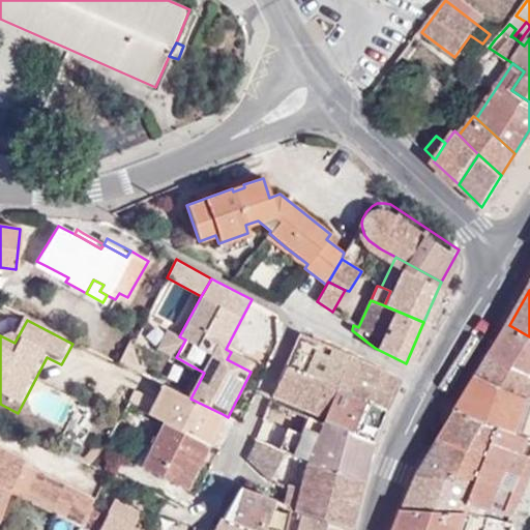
[(529,336),(509,325),(493,353),(519,367),(529,372),(529,336)]
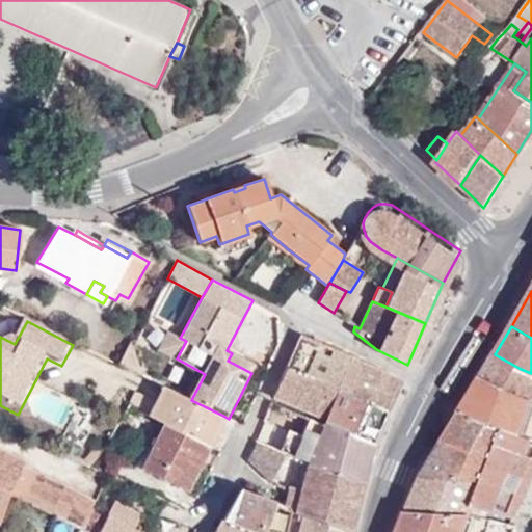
[(180,338),(168,331),(158,349),(160,350),(177,358),(186,341),(180,338)]
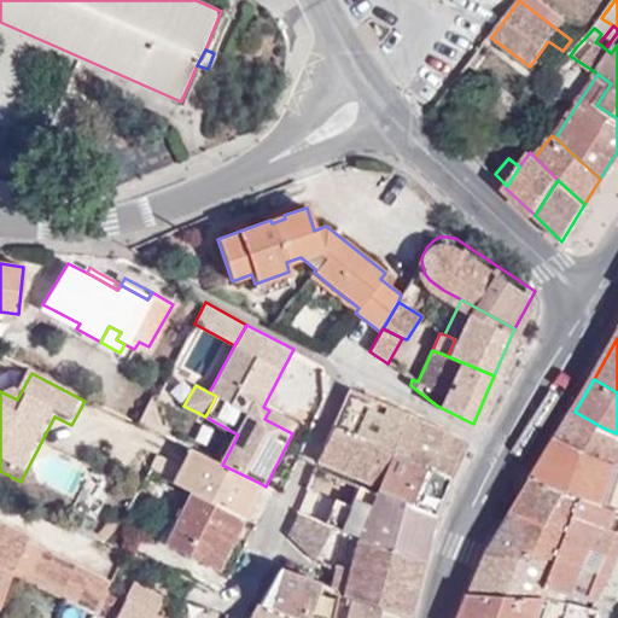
[(378,488),(391,455),(448,479),(464,441),(348,389),(318,462),(378,488)]
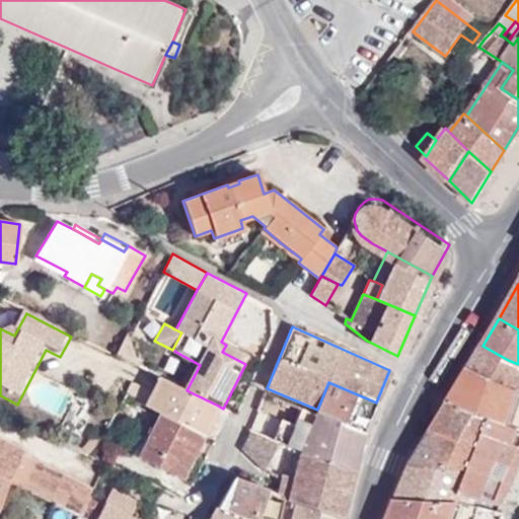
[(130,336),(117,355),(137,365),(130,336)]
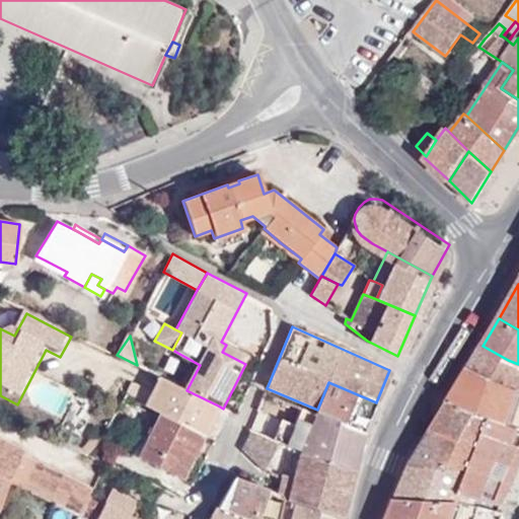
[(245,364),(249,357),(226,345),(222,352),(245,364)]
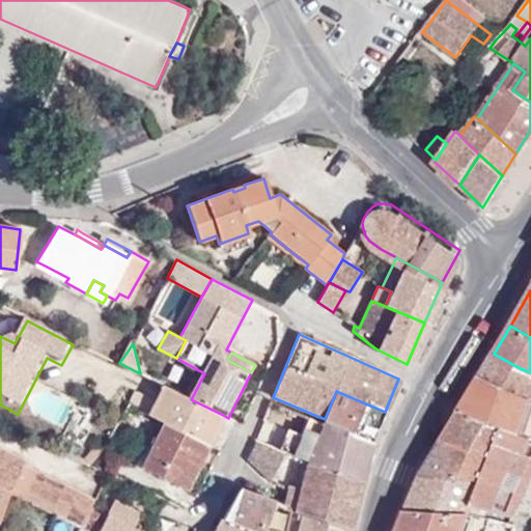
[(530,372),(520,368),(494,354),(481,374),(530,399),(530,372)]
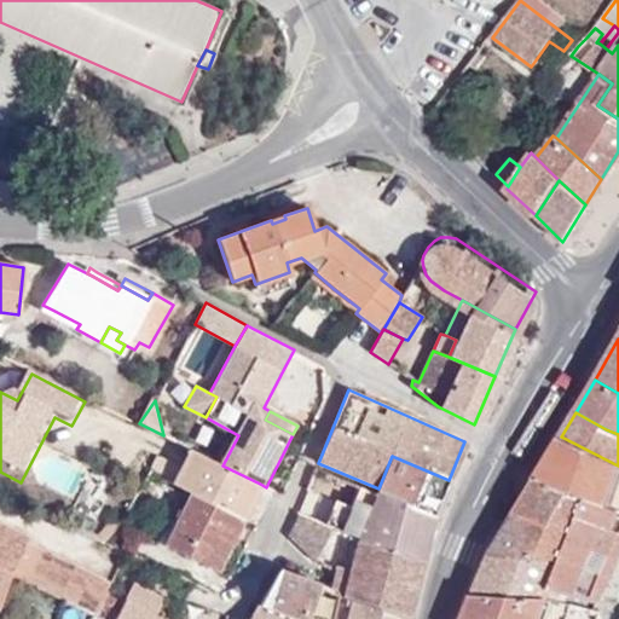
[(618,470),(618,466),(561,437),(537,478),(588,498),(608,504),(618,470)]
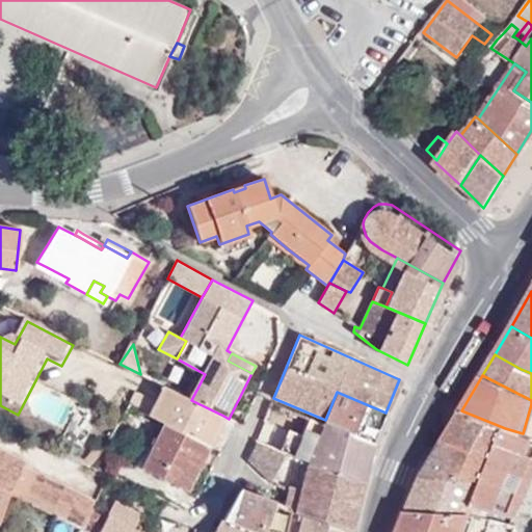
[(209,444),(223,416),(191,400),(164,387),(150,414),(150,415),(159,419),(209,444)]
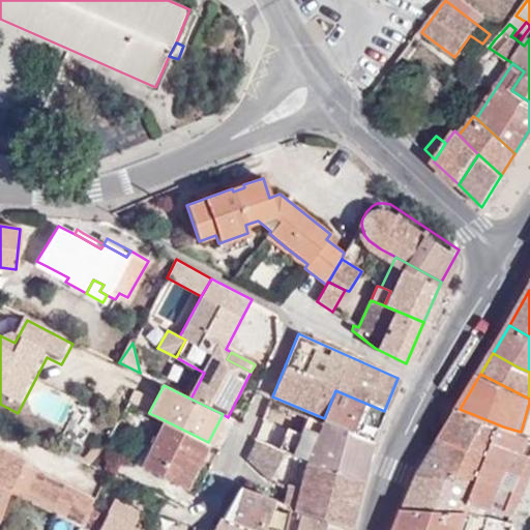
[(324,418),(323,421),(371,442),(384,411),(335,390),(324,418)]
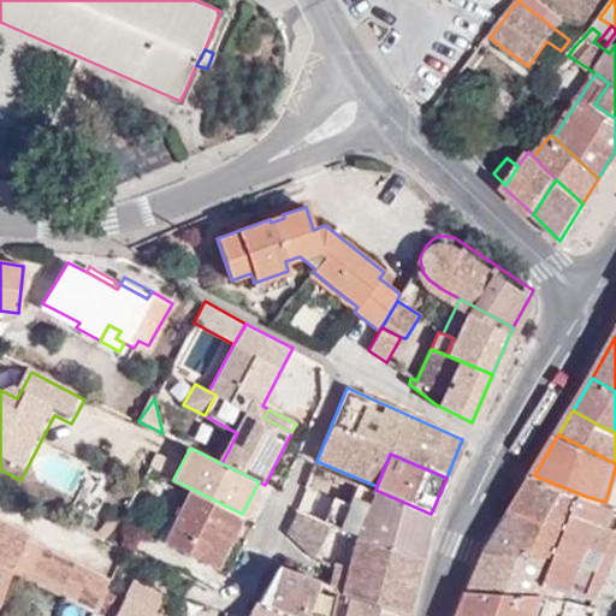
[(102,473),(92,467),(83,484),(94,490),(102,473)]
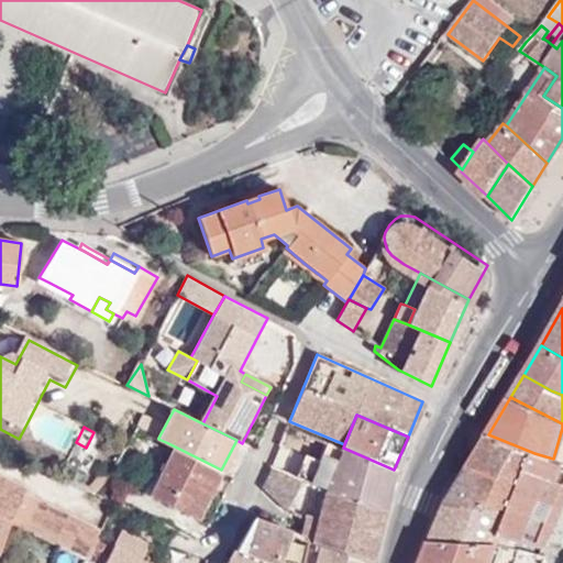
[(562,428),(553,459),(562,462),(562,428)]
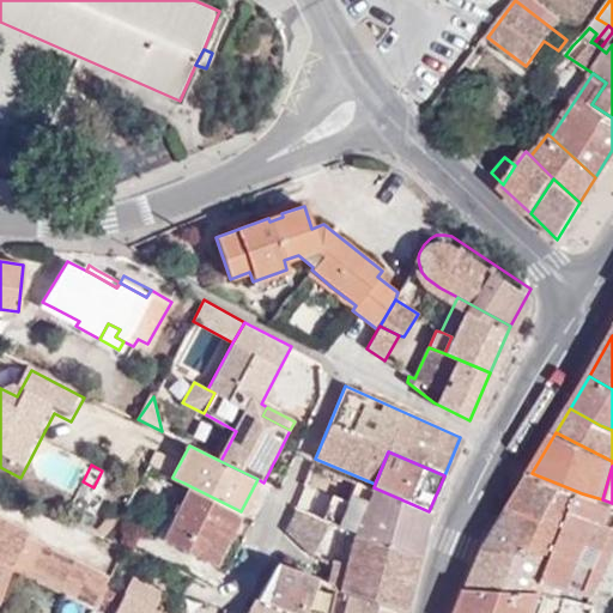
[(582,493),(532,473),(513,505),(569,526),(582,493)]
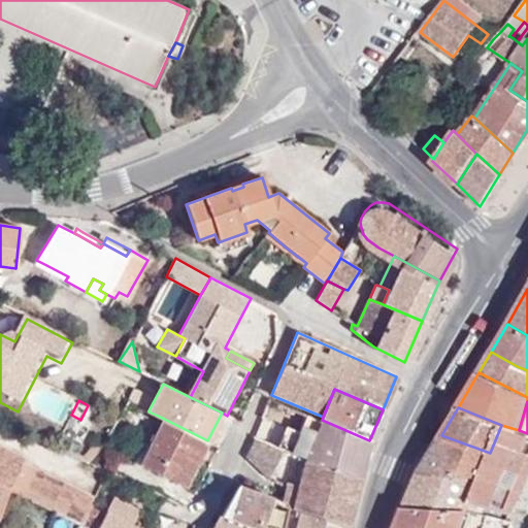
[(79,446),(90,425),(80,420),(71,415),(69,419),(66,418),(62,425),(67,427),(62,437),(79,446)]
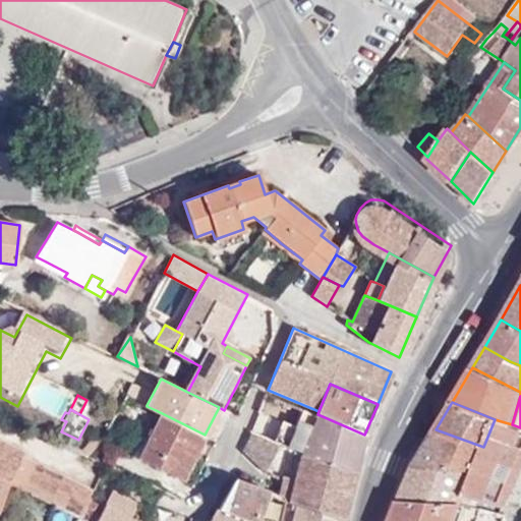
[(301,455),(355,470),(364,435),(317,414),(316,416),(301,409),(294,425),(284,421),(283,422),(275,442),(280,444),(301,452),(301,455)]
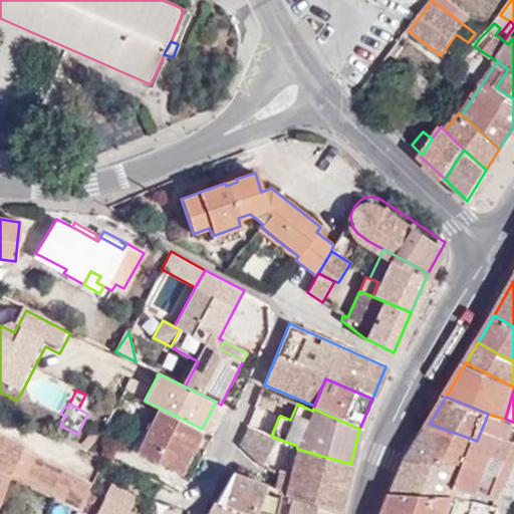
[(180,474),(202,429),(154,405),(132,450),(180,474)]
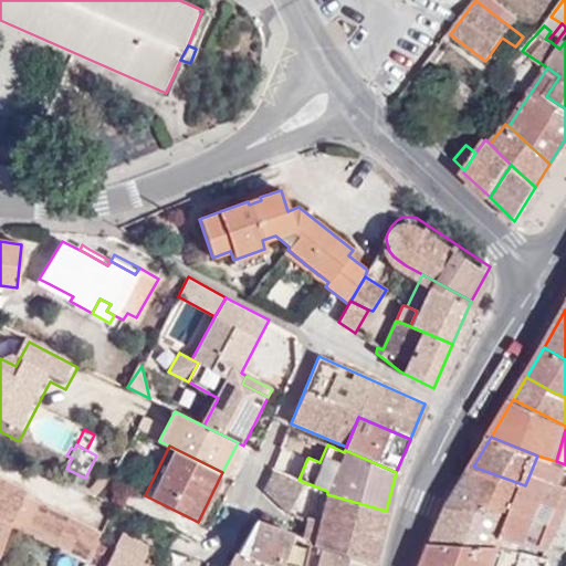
[(307,459),(282,448),(273,468),(299,480),(307,459)]
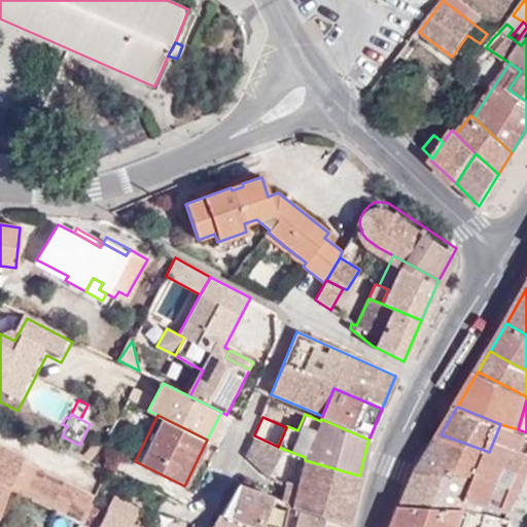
[(526,432),(518,429),(500,424),(489,452),(469,502),(484,505),(512,513),(526,479),(526,432)]
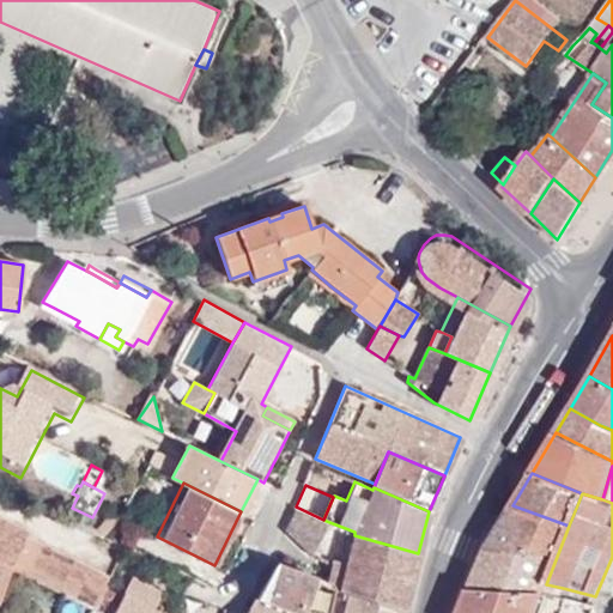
[(513,505),(486,548),(468,588),(542,592),(546,584),(569,526),(513,505)]
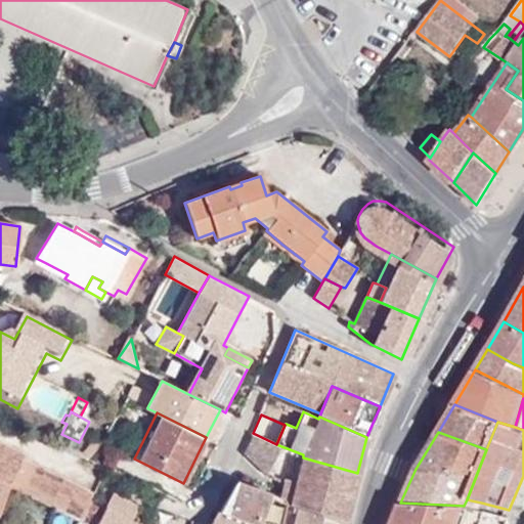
[(245,452),(267,472),(281,446),(276,444),(253,433),(245,452)]
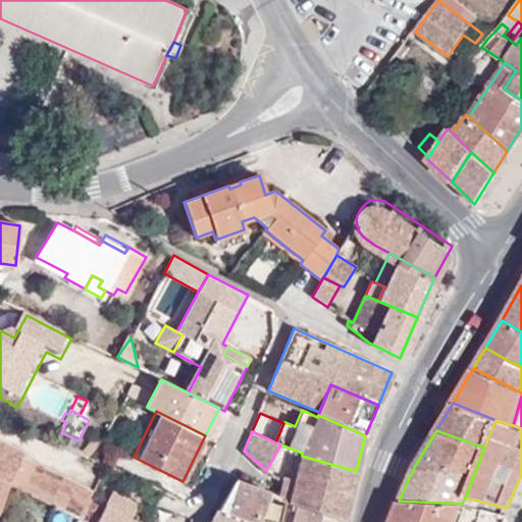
[(23,452),(0,439),(0,477),(8,482),(20,457),(23,452)]
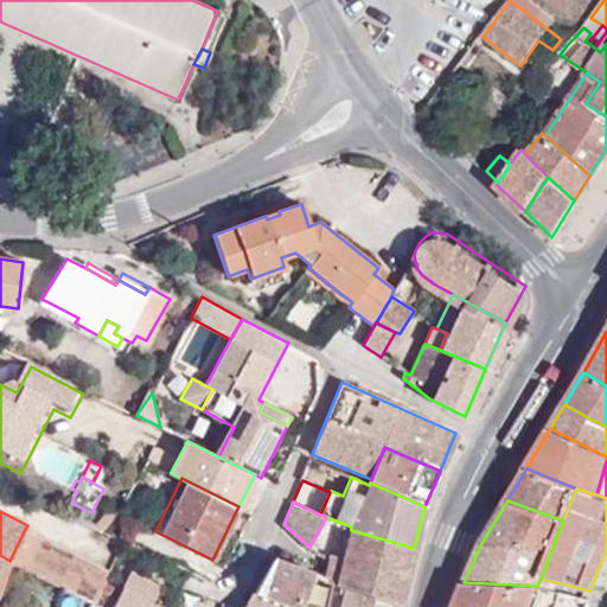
[(331,554),(330,558),(325,577),(336,582),(336,586),(357,594),(395,606),(398,606),(414,548),(351,530),(343,558),(331,554)]
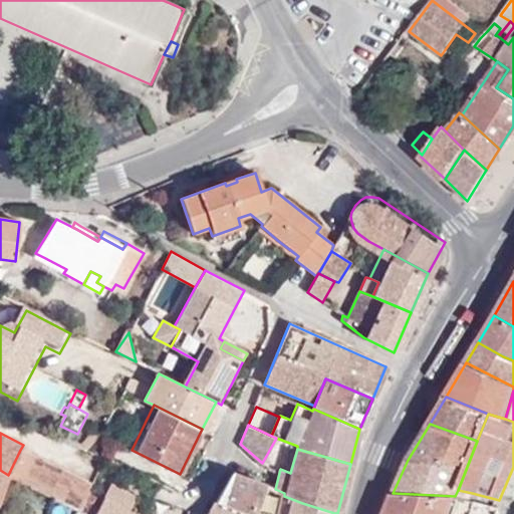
[(54,498),(78,510),(90,486),(20,450),(8,475),(23,483),(54,498)]
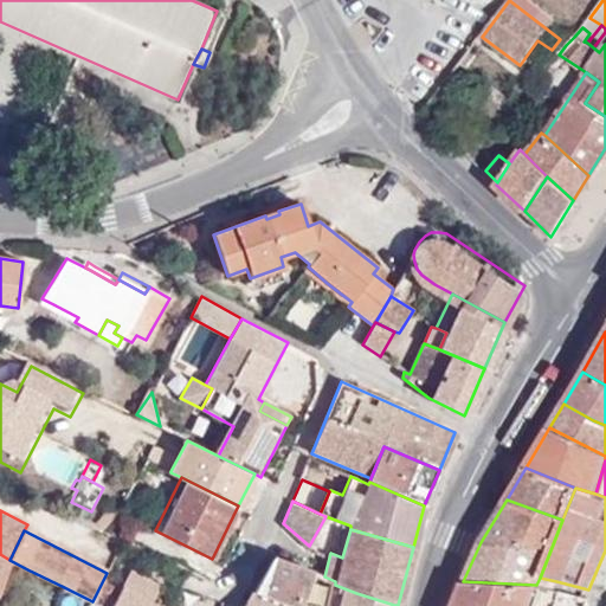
[(300,605),(311,572),(271,558),(252,591),(292,605),(300,605)]
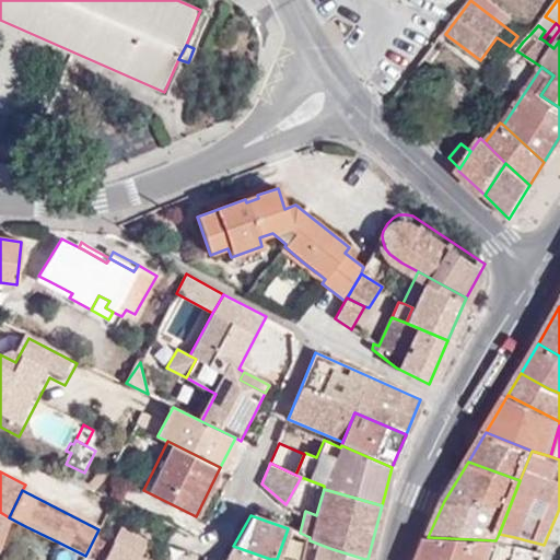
[(21,537),(25,526),(9,517),(4,531),(21,537)]
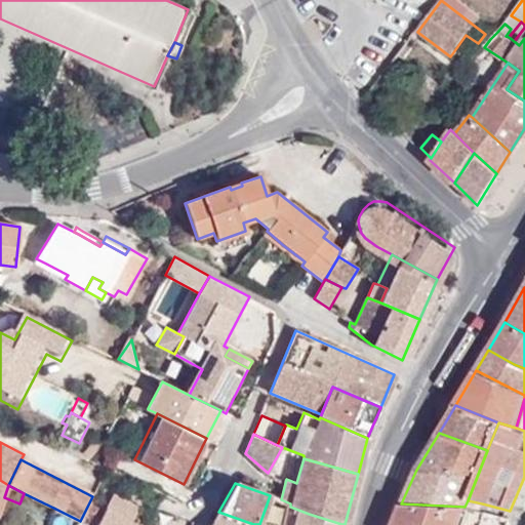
[(137,524),(131,522),(139,507),(114,493),(96,524),(137,524)]
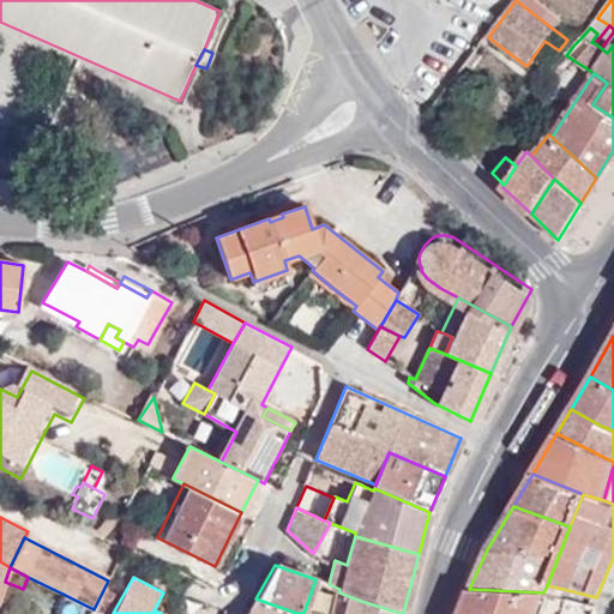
[(182,600),(210,613),(224,613),(233,600),(192,579),(182,600)]
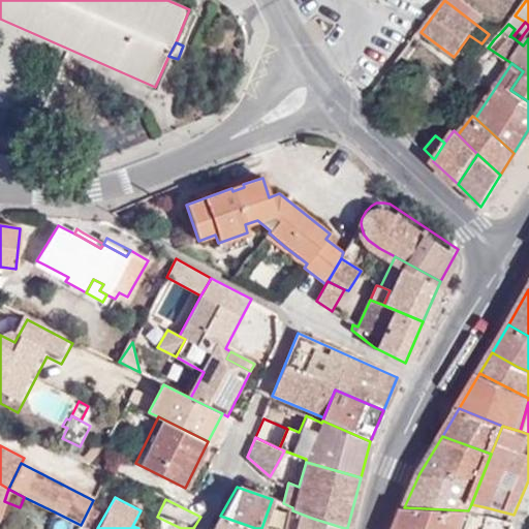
[(292,507),(283,503),(272,499),(261,528),(344,528),(311,518),(292,510),(292,507)]
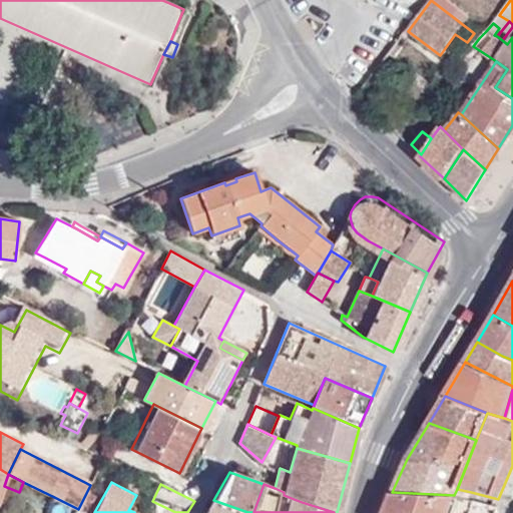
[(471,492),(457,489),(454,495),(469,498),(471,492)]
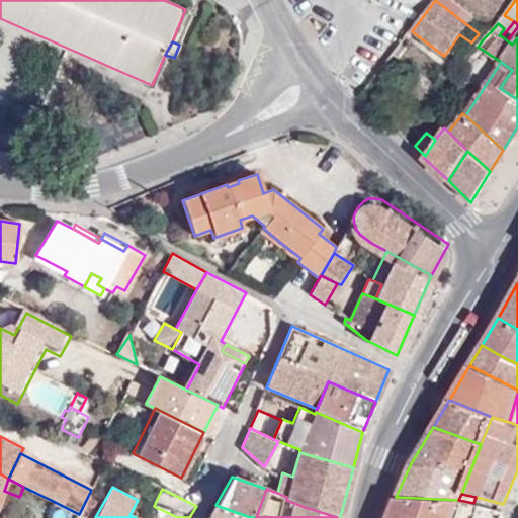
[(452,517),(458,500),(396,497),(387,517),(452,517)]
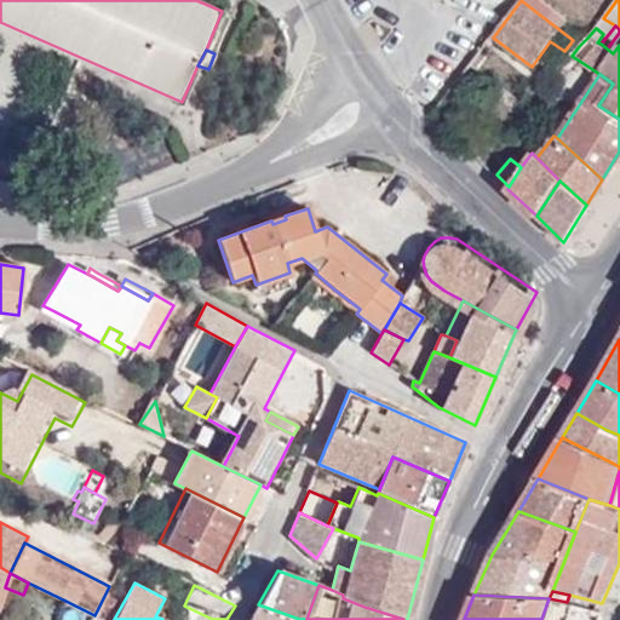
[(602,603),(569,595),(567,602),(572,604),(601,612),(602,607),(602,603)]
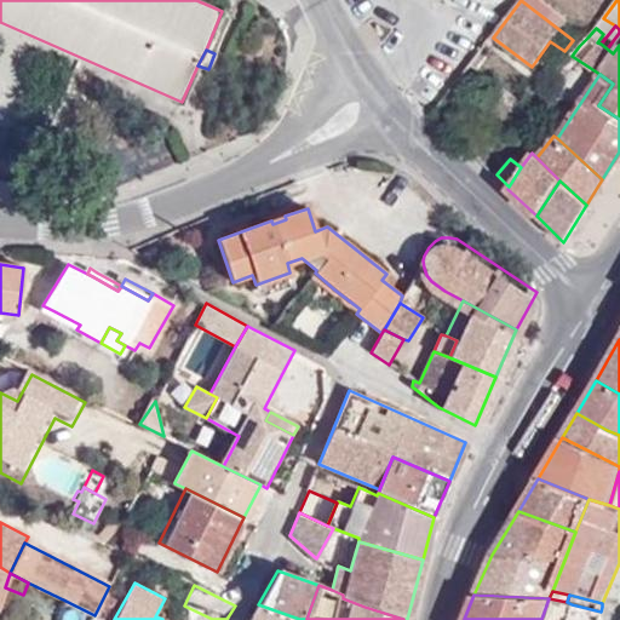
[(549,598),(541,619),(568,619),(572,604),(567,602),(549,598)]
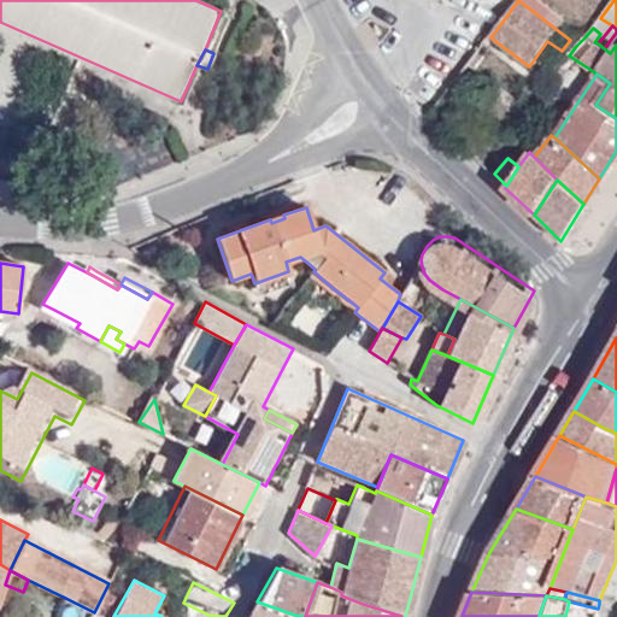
[(298,616),(257,601),(248,616),(298,616)]
